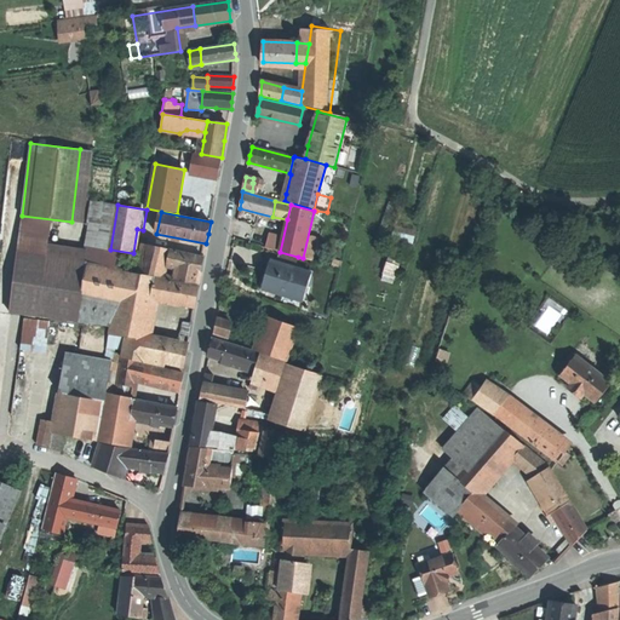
[(317,239),(309,237),(304,259),(313,262),(317,239)]
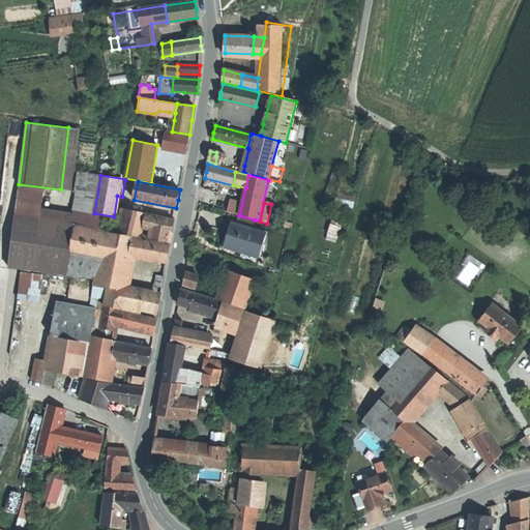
[(145,213),(121,208),(117,233),(140,237),(142,226),(145,213)]
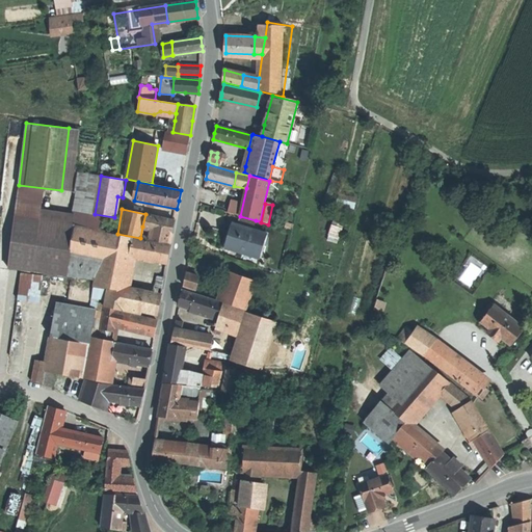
[(56,212),(54,223),(73,227),(75,216),(56,212)]
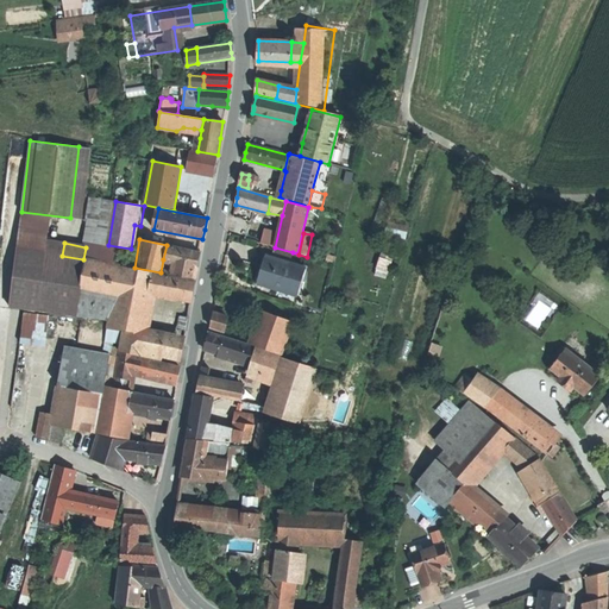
[(199,252),(167,245),(163,259),(174,262),(196,268),(198,261),(199,252)]
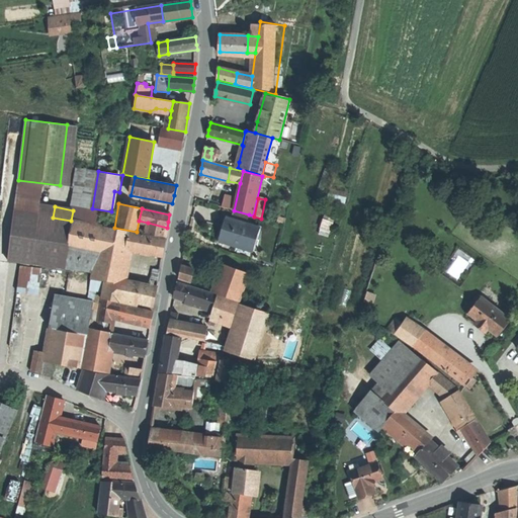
[(53,218),(14,210),(9,260),(63,269),(73,222),(71,221),(53,218)]
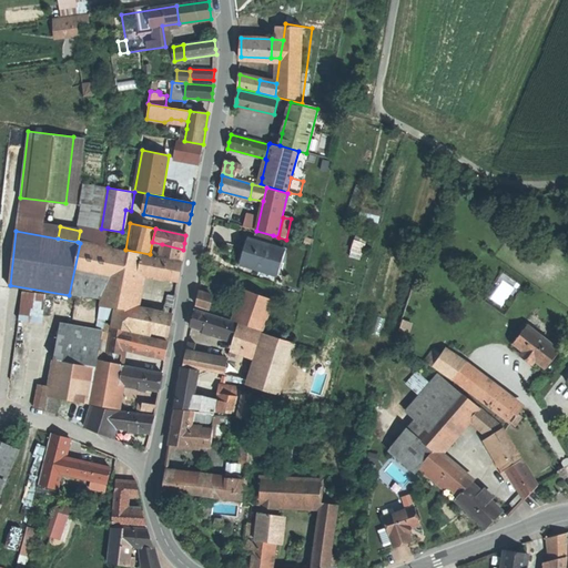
[(273,235),(256,231),(254,236),(272,242),(273,235)]
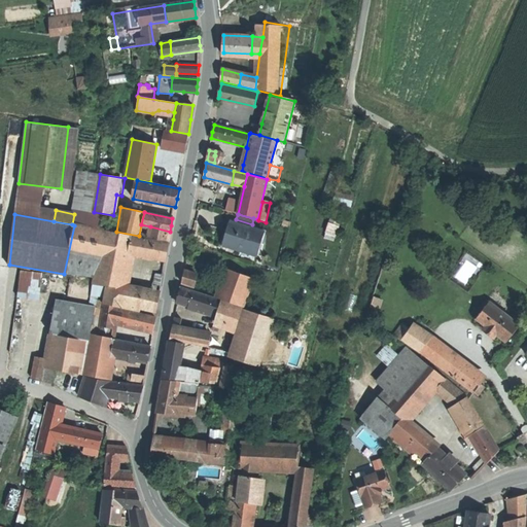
[(327,237),(336,240),(341,220),(331,218),(327,237)]
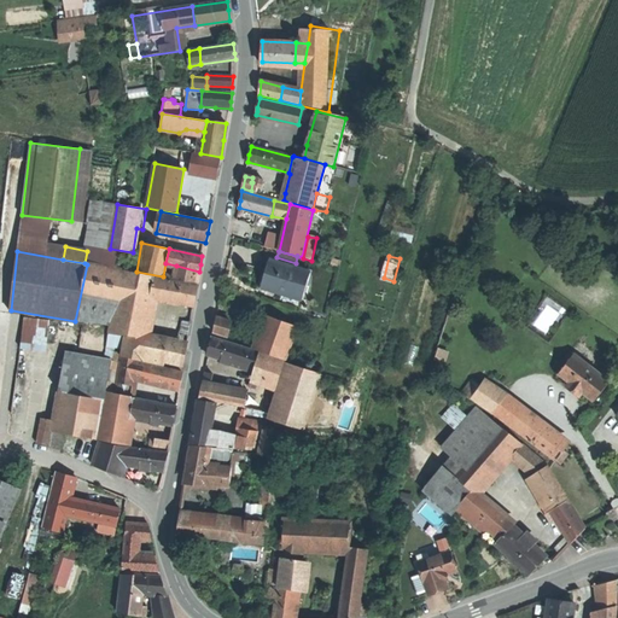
[(309,273),(273,261),(268,273),(263,287),(277,291),(277,289),(302,297),(309,273)]
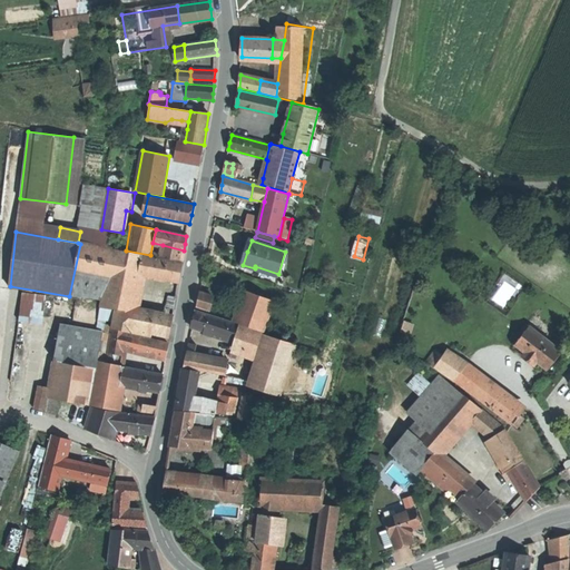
[(153,243),(150,255),(160,257),(163,245),(153,243)]
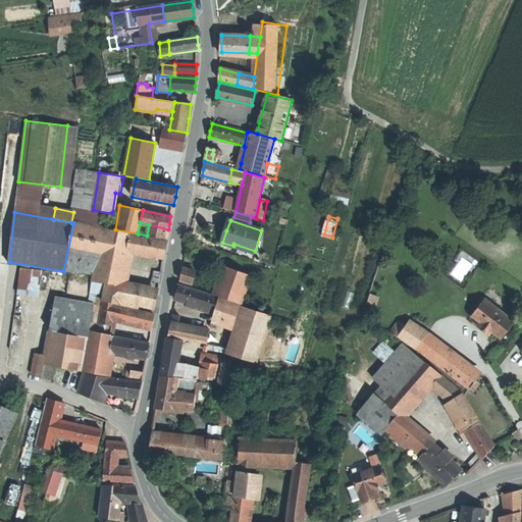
[(76,223),(73,223),(63,271),(69,271),(72,250),(74,240),(76,223)]
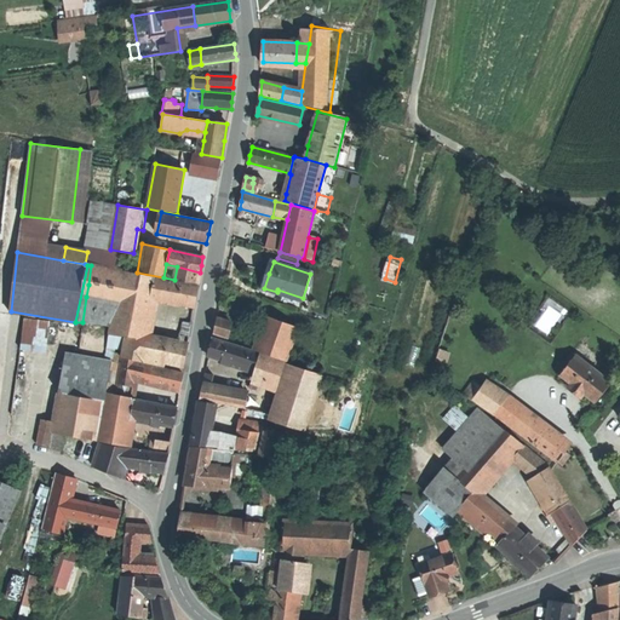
[(156,277),(91,265),(89,285),(151,298),(156,277)]
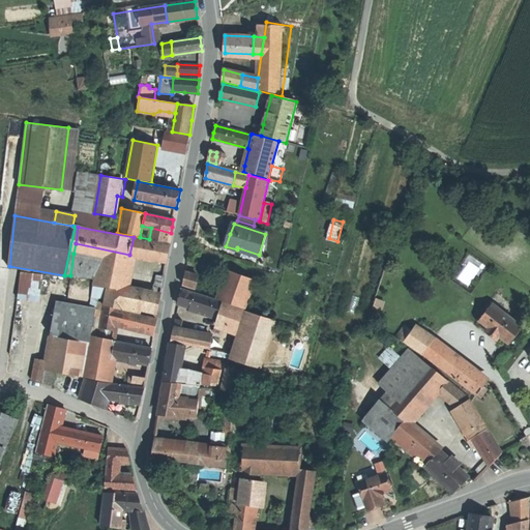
[(171,233),(151,228),(149,239),(170,242),(171,233)]
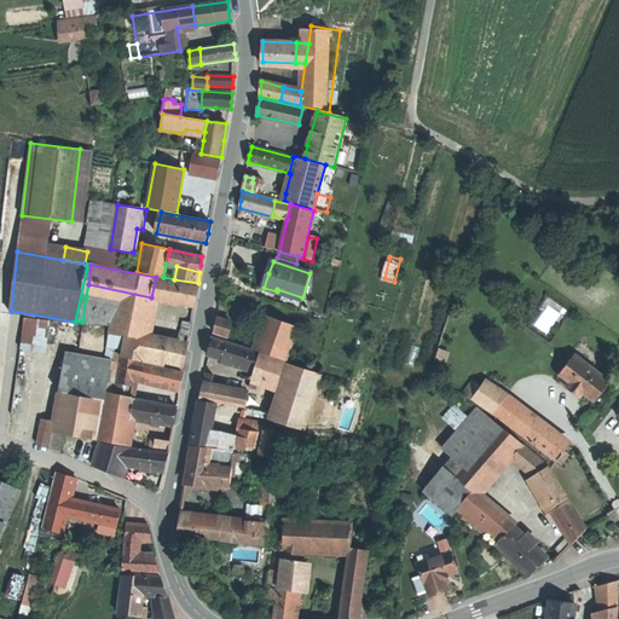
[(156,277),(151,298),(194,306),(196,295),(197,285),(165,279),(165,278),(156,277)]
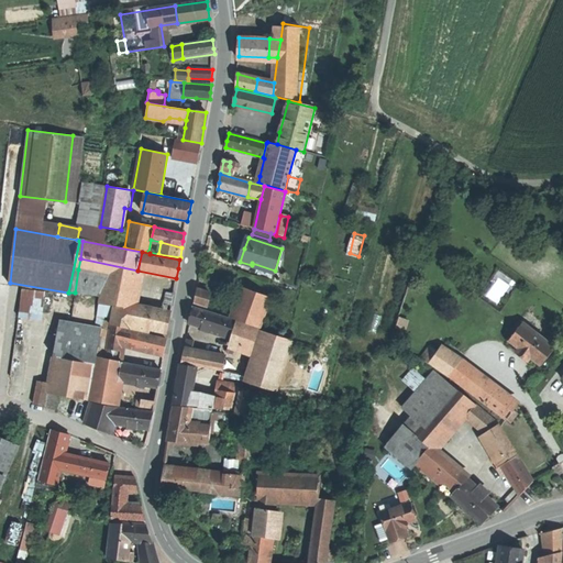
[(138,271),(80,258),(78,269),(135,282),(138,271)]
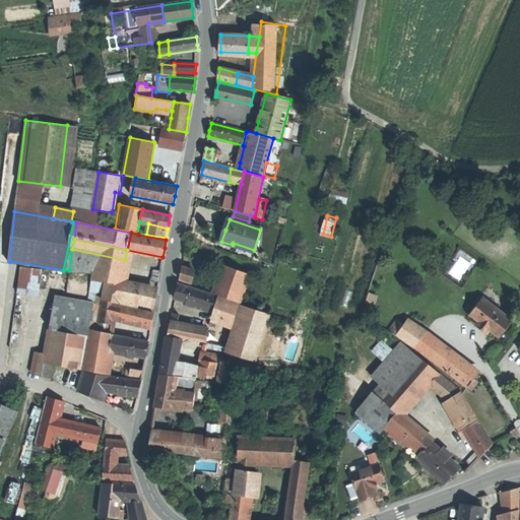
[(233,243),(233,245),(253,252),(254,250),(233,243)]
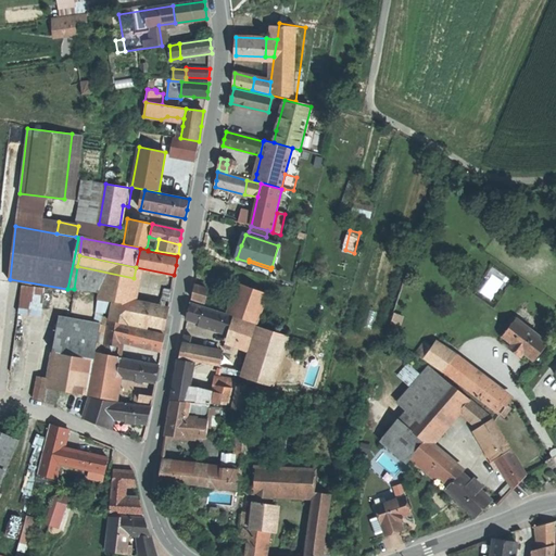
[(134,278),(77,266),(74,289),(100,293),(113,295),(111,303),(112,303),(109,320),(124,324),(124,323),(128,304),(134,278)]
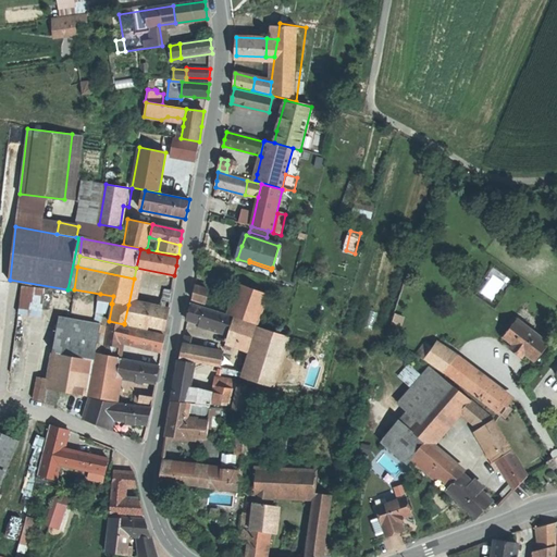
[(35,304),(45,305),(46,286),(24,285),(22,312),(35,313),(35,304)]
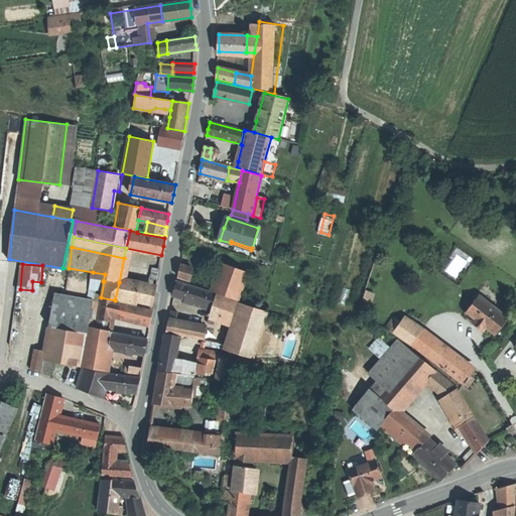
[(225,264),(214,292),(237,301),(248,272),(225,264)]
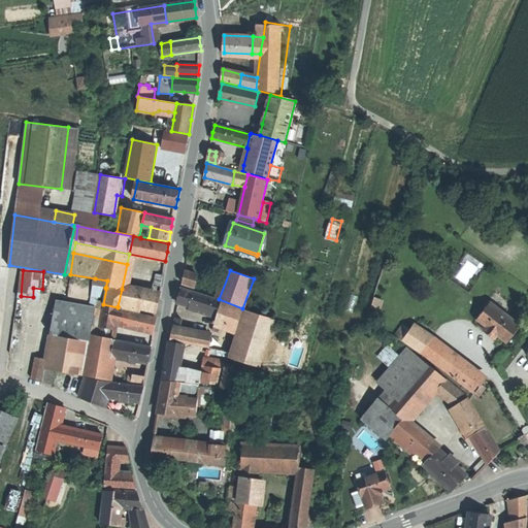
[(198,276),(187,272),(183,284),(194,288),(198,276)]
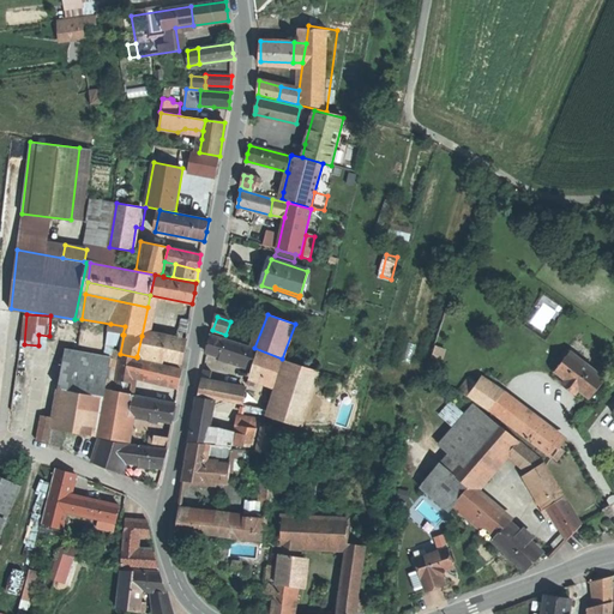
[(191,330),(193,319),(184,318),(181,327),(191,330)]
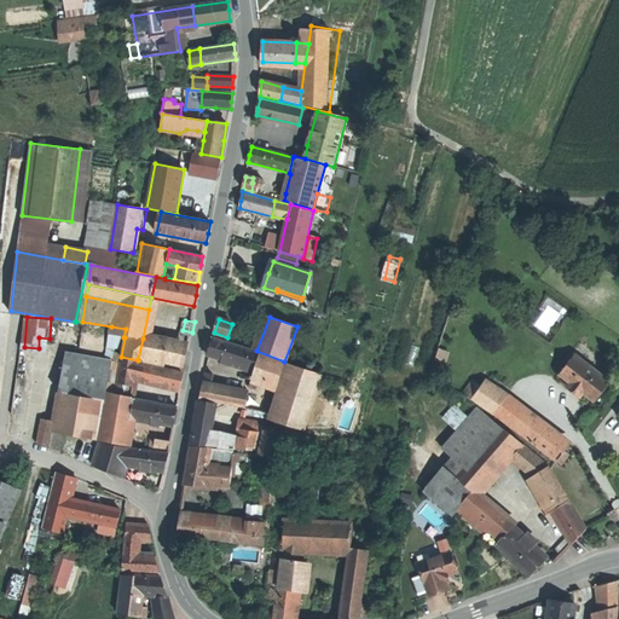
[(126,329),(111,327),(108,346),(122,348),(123,337),(126,329)]
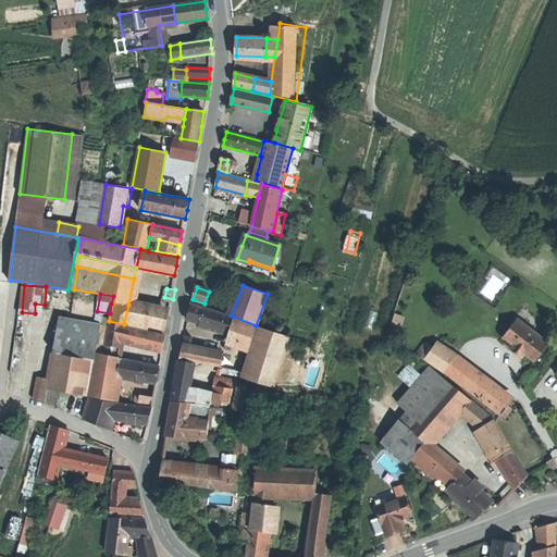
[(128,305),(124,323),(148,330),(149,326),(164,331),(168,313),(128,305)]
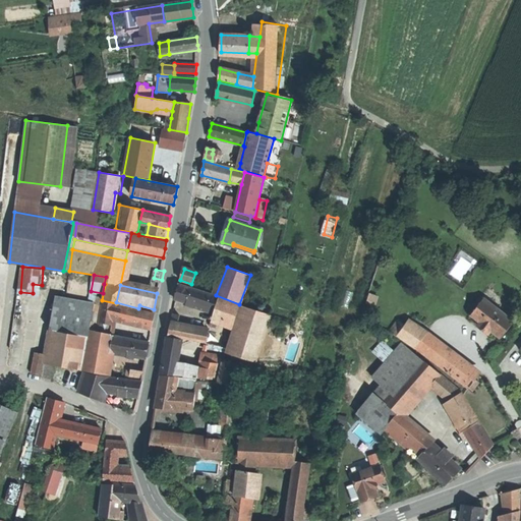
[(219,298),(179,285),(177,292),(175,299),(215,311),(219,298)]
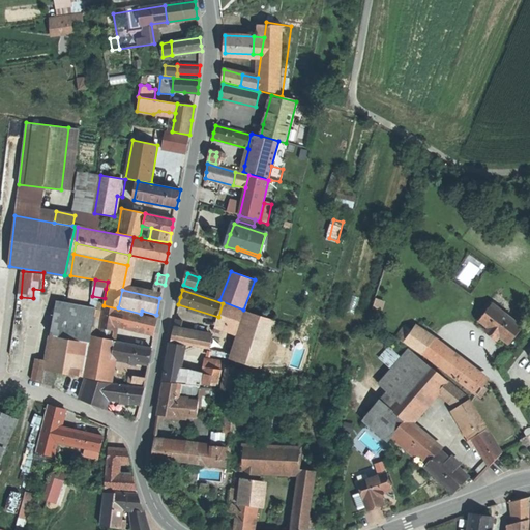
[(66,304),(57,303),(51,336),(89,343),(90,335),(95,308),(66,304)]
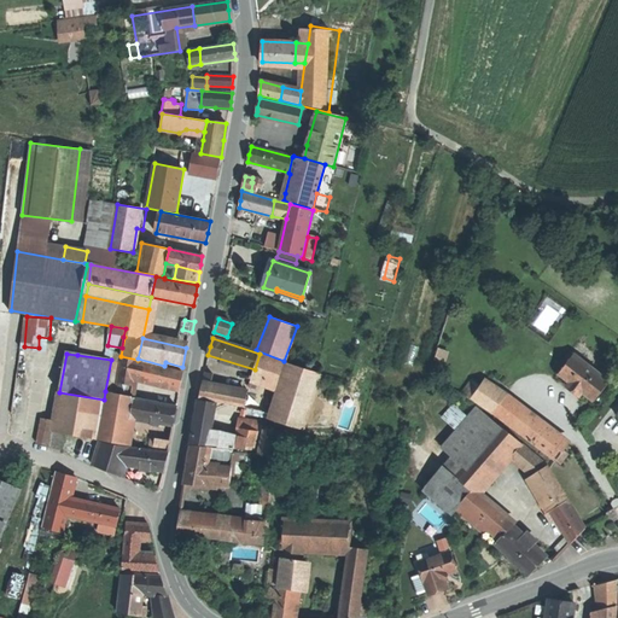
[(277,360),(260,354),(255,369),(254,373),(287,383),(293,365),(277,360)]
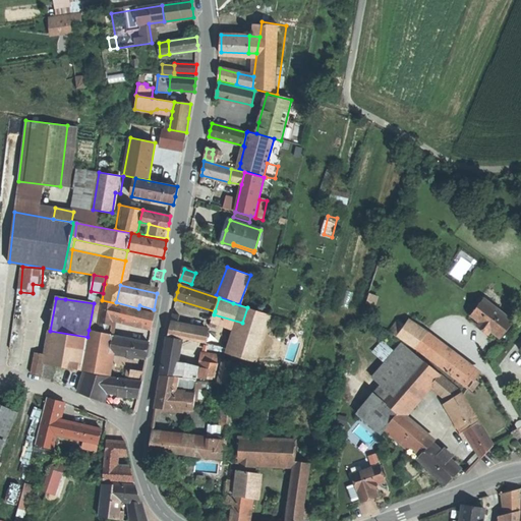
[(484,299),(471,315),(501,338),(514,322),(484,299)]
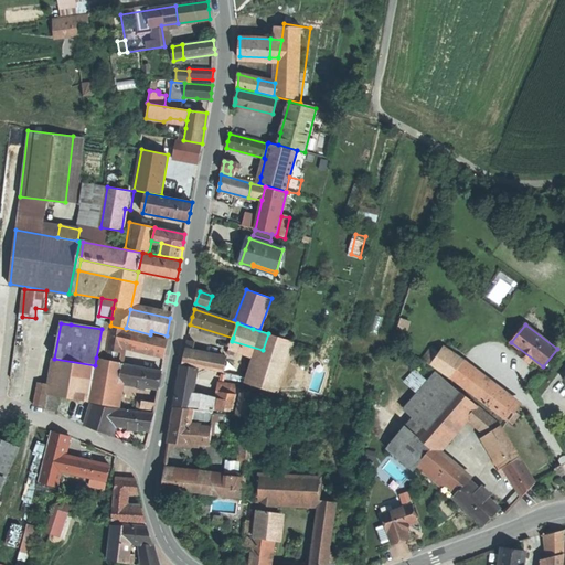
[(127,330),(110,326),(105,359),(120,362),(121,356),(124,344),(127,330)]
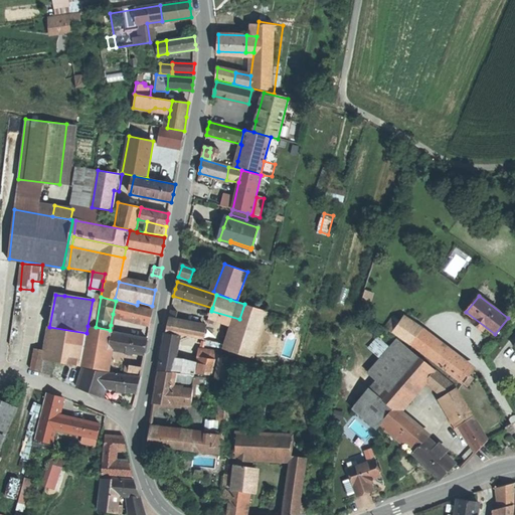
[(100,301),(93,300),(88,326),(95,327),(100,301)]
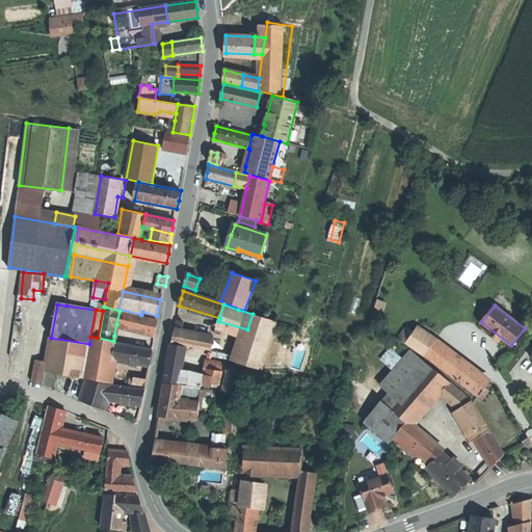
[(120,311),(116,324),(128,328),(132,314),(120,311)]
